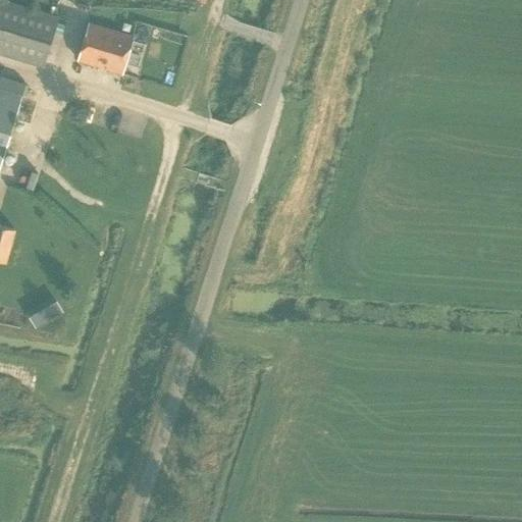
[(57,17),(0,0),(0,54),(42,67),(57,17)]
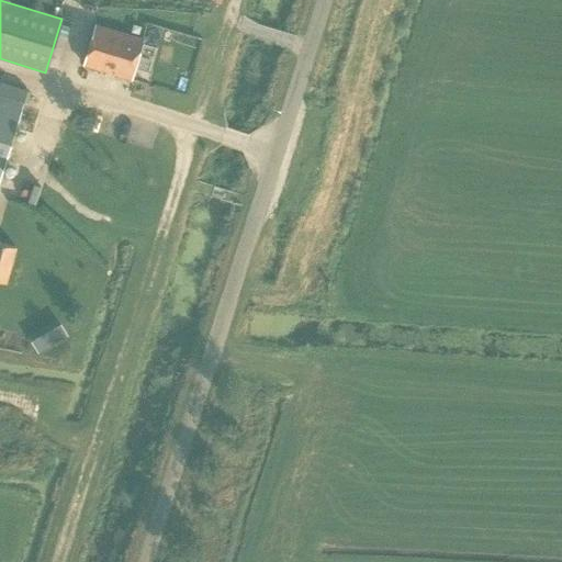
[(83,66),(130,79),(142,40),(94,25),(83,66)]
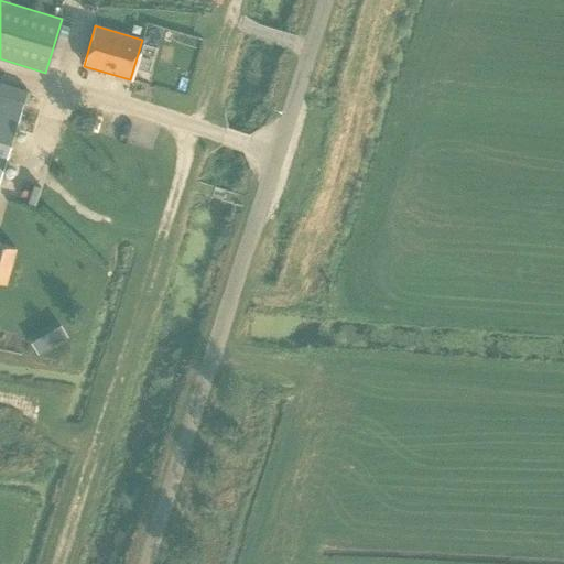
[(0,82),(0,177),(25,90),(0,82)]
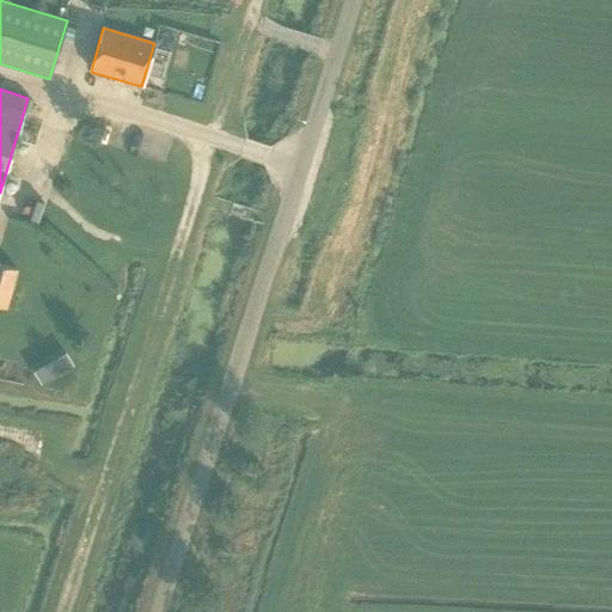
[(0,307),(5,308),(16,269),(0,264),(0,307)]
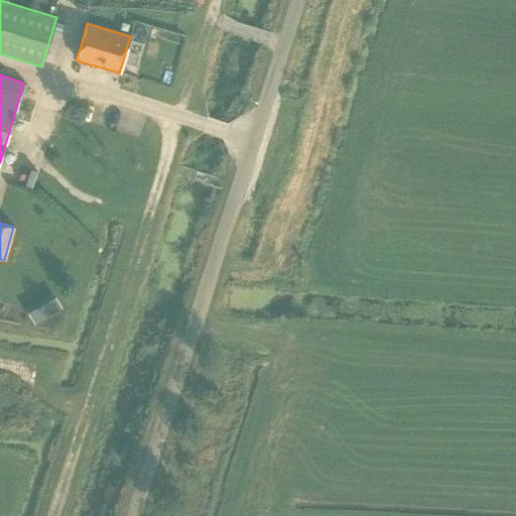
[(35,325),(62,308),(53,292),(26,308),(35,325)]
